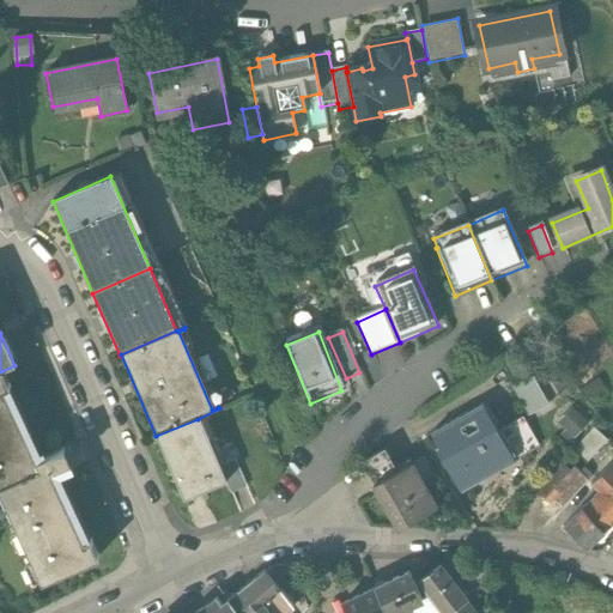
[(84,545),(52,473),(71,463),(65,450),(36,463),(4,392),(10,389),(1,371),(0,371),(0,493),(42,584),(99,559),(91,541),(84,545)]
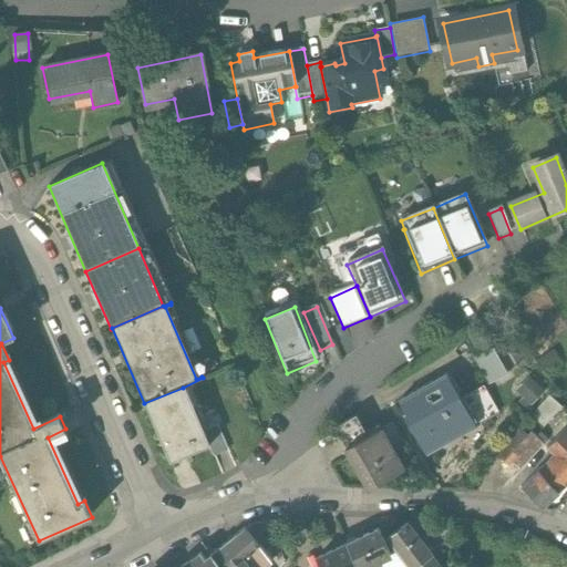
[(488,384),(508,378),(500,347),(480,352),(488,384)]
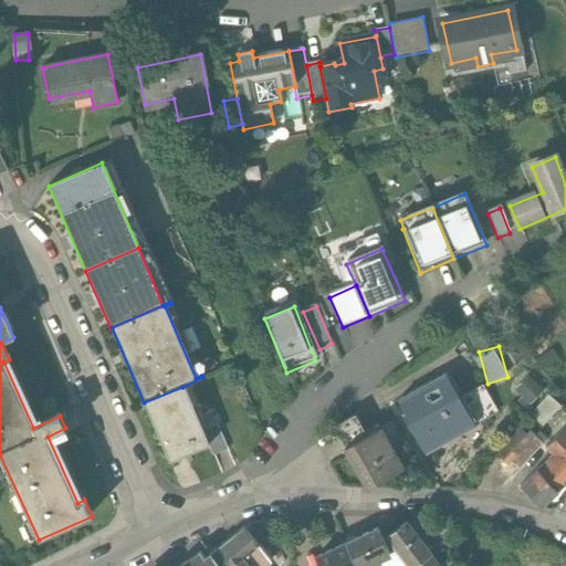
[(532,406),(546,389),(530,375),(515,392),(532,406)]
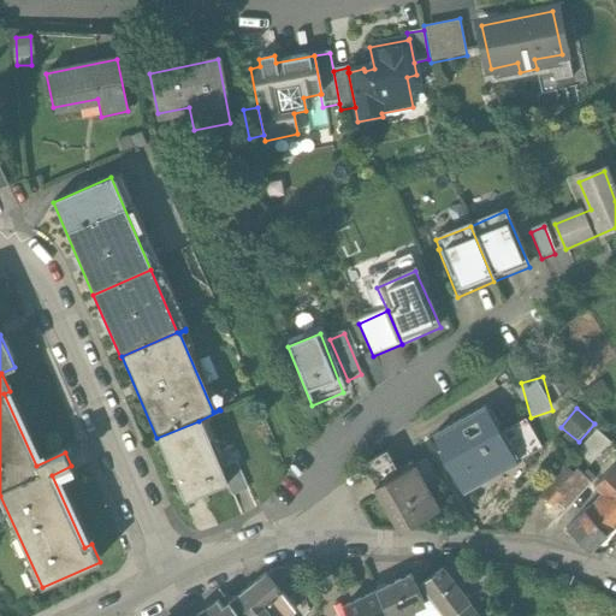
[(501,437),(485,409),(483,410),(485,415),(472,422),(469,419),(433,439),(449,466),(446,467),(463,496),(517,466),(517,465),(501,437)]
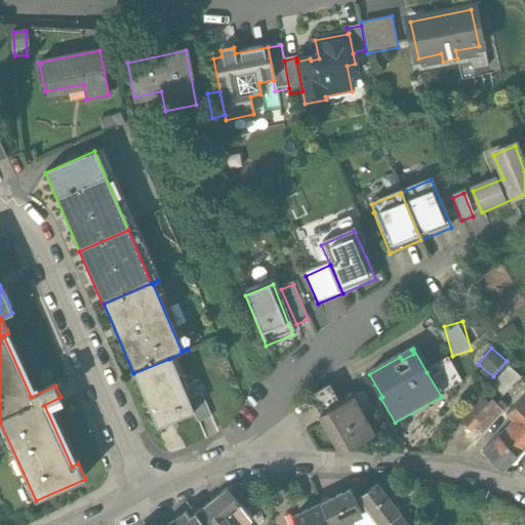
[(133,373),(157,430),(195,414),(169,359),(133,373)]
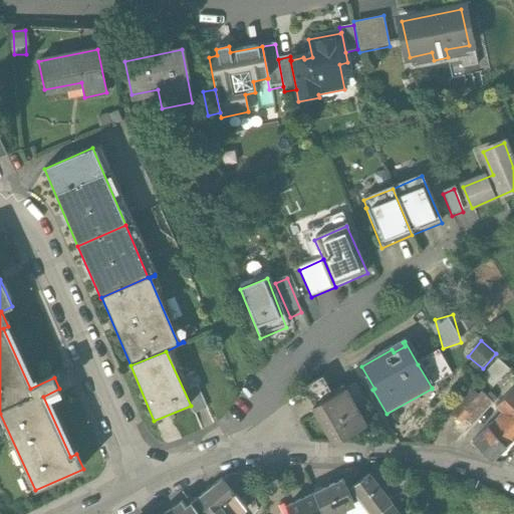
[(452,376),(439,353),(418,364),(432,388),(452,376)]
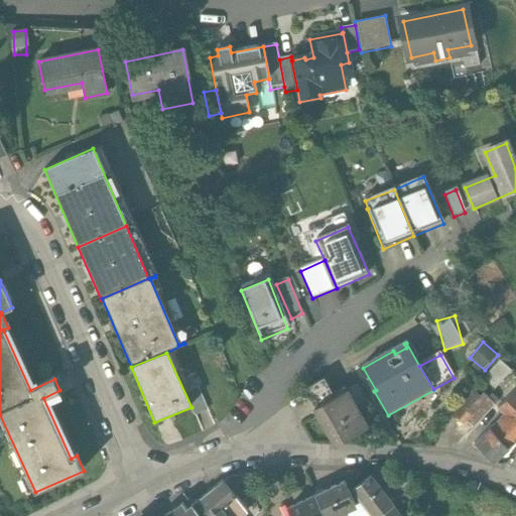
[(485,377),(508,397),(515,387),(515,378),(498,362),(485,377)]
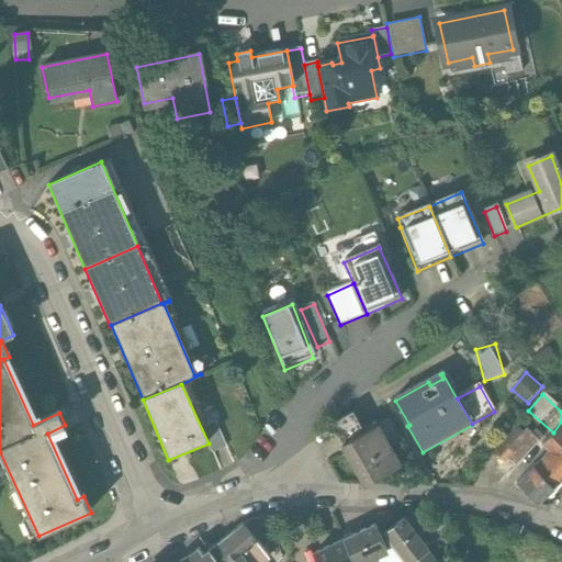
[(352,414),(330,426),(343,447),(361,437),(364,436),(352,414)]
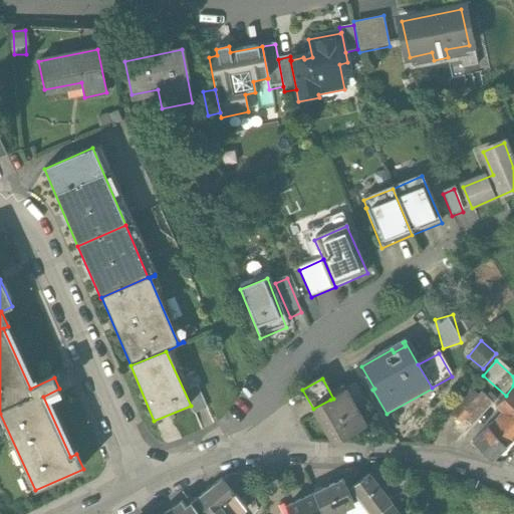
[(513,390),(496,408),(503,415),(500,418),(505,423),(513,415),(513,416),(513,390)]
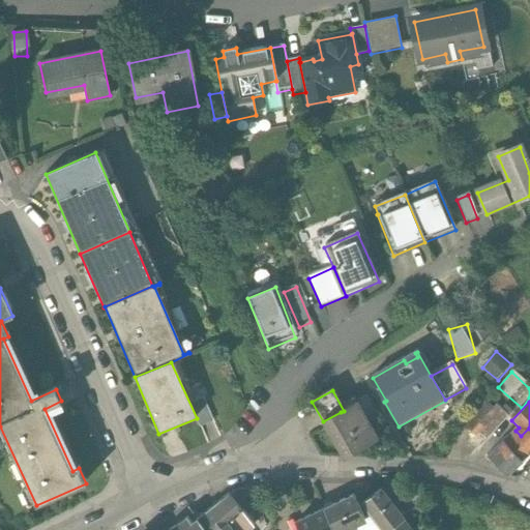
[(484,403),(473,415),(481,422),(492,410),(484,403)]
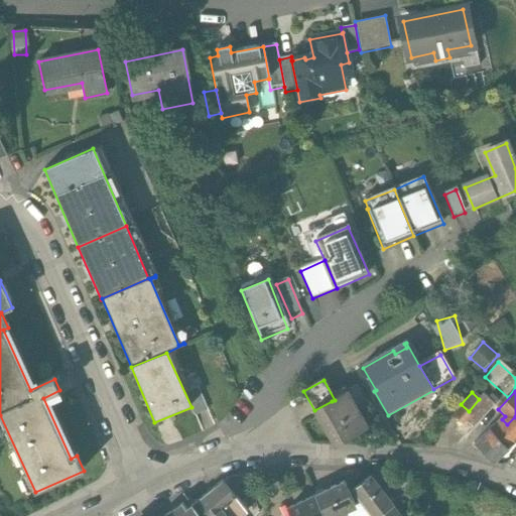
[(469,411),(447,434),(453,440),(456,437),(455,436),(461,430),(467,423),(473,429),(495,405),(498,402),(492,396),(488,399),(483,394),(479,399),(469,411)]
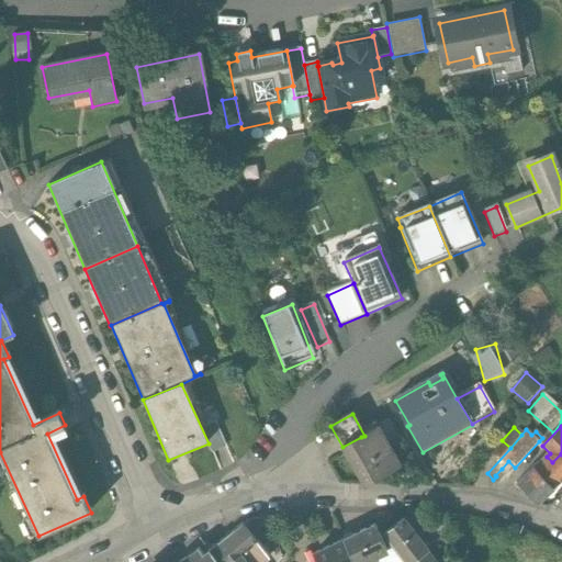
[(381,454),(373,459),(369,450),(361,437),(343,447),(364,485),(400,465),(390,449),(381,454)]
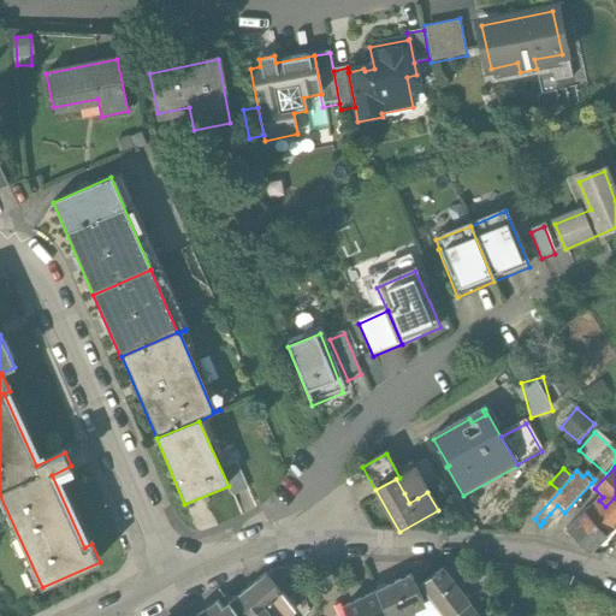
[(413,489),(404,493),(409,503),(418,498),(413,489)]
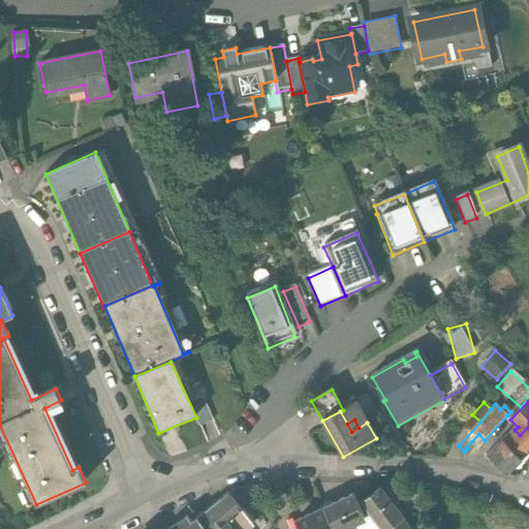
[(528,428),(528,427),(520,435),(515,430),(502,441),(521,461),(528,453),(528,428)]
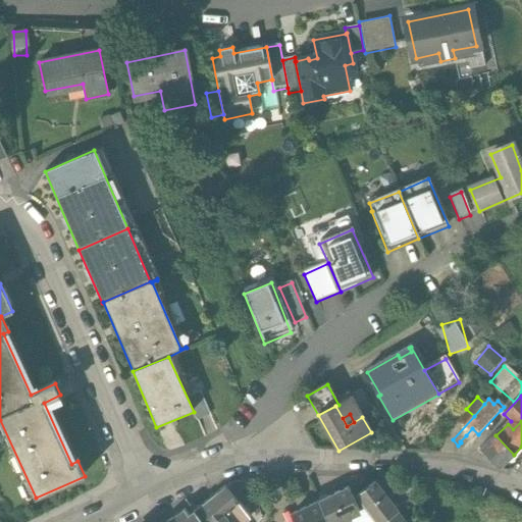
[(514,455),(496,435),(480,450),(500,469),(514,455)]
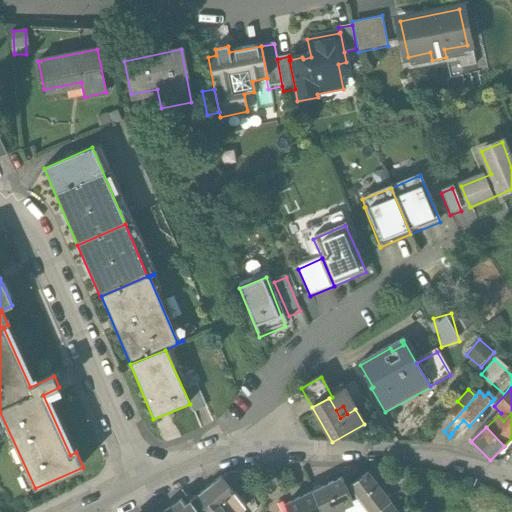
[(396,511),(368,475),(351,487),(370,511),(396,511)]
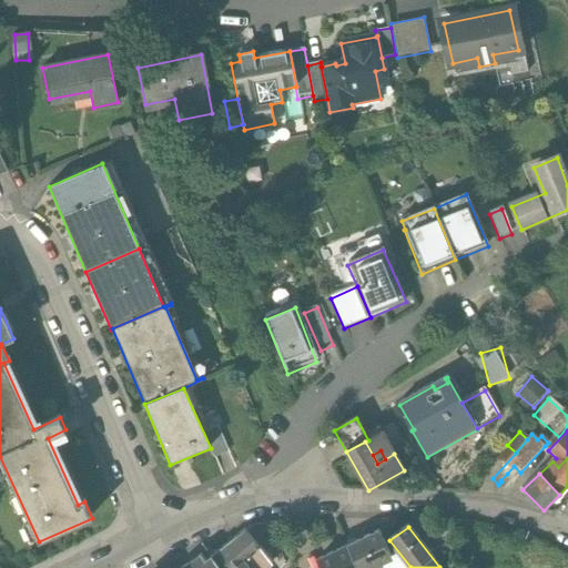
[(245,530),(212,557),(213,557),(220,567),(230,567),(261,548),(253,539),(245,530)]
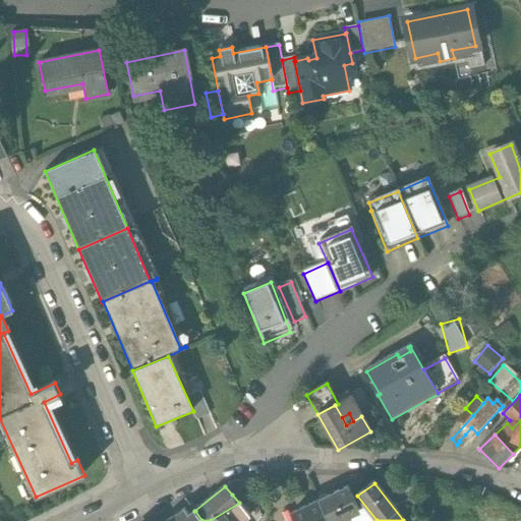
[(358,509),(347,486),(319,501),(328,520),(339,520),(338,519),(358,509)]
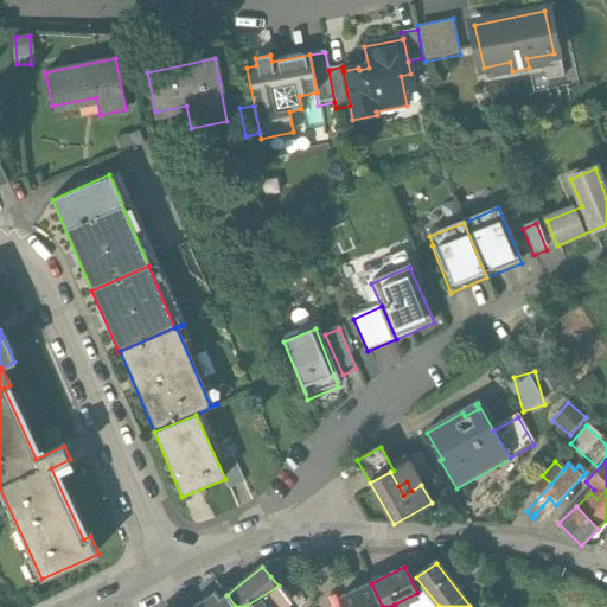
[(278,573),(270,576),(279,586),(280,587),(285,583),(278,573)]
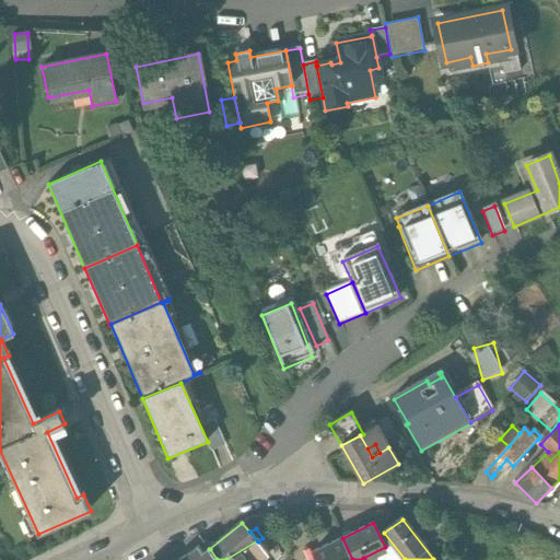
[(352,559),(342,538),(314,551),(317,559),(352,559)]
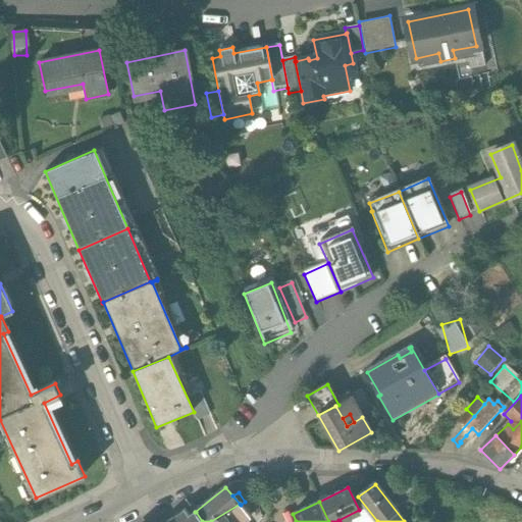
[(240,504),(211,521),(242,521),(250,517),(241,505),(240,504)]
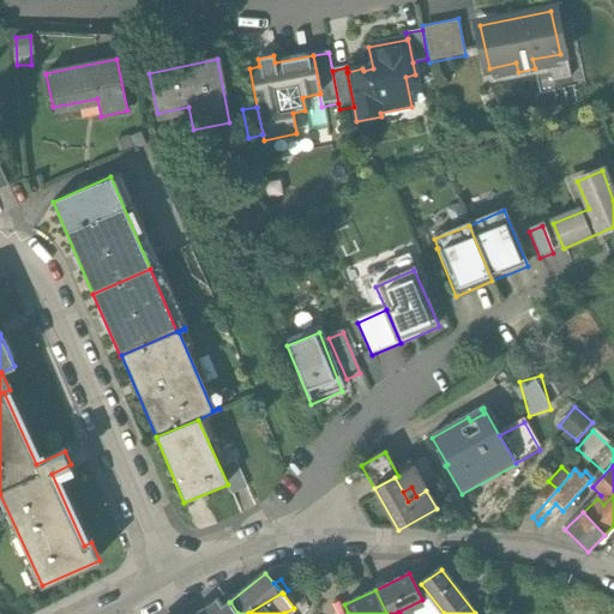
[(238,613),(230,602),(229,602),(222,608),(217,601),(198,613),(238,613)]
